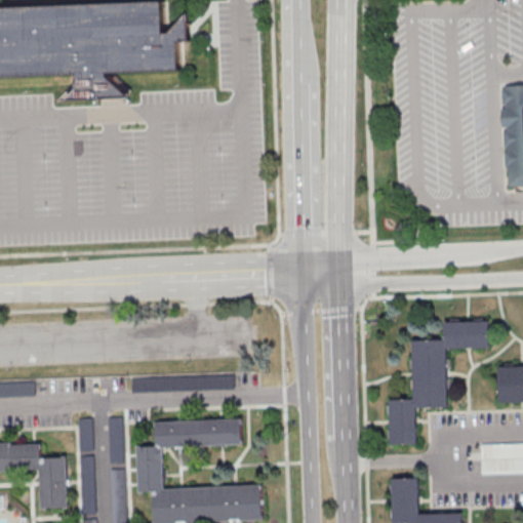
[(0,77),(73,76),(73,84),(56,102),(129,99),(110,80),(109,72),(182,69),(179,43),(191,42),(189,16),(174,31),(165,30),(162,2),(0,7),(0,77)]
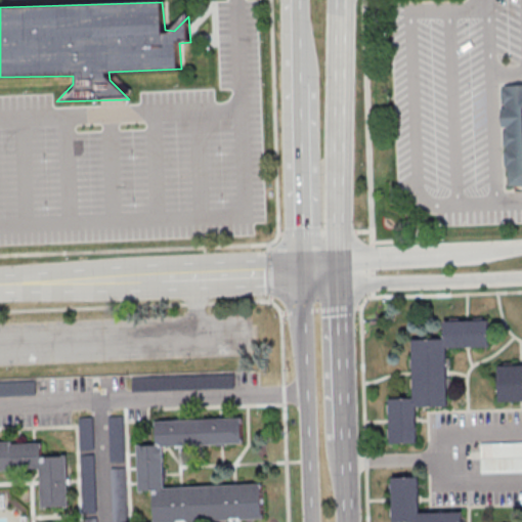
[(503,89),(521,88),(521,186),(508,187),(503,89)]
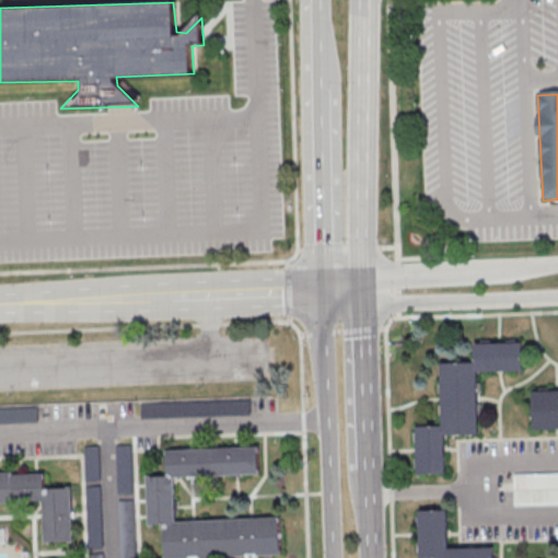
[(473,348),(473,365),(439,367),(440,429),(414,430),(414,478),(444,478),(442,440),(476,441),(475,376),(521,373),(521,345),(473,348)]
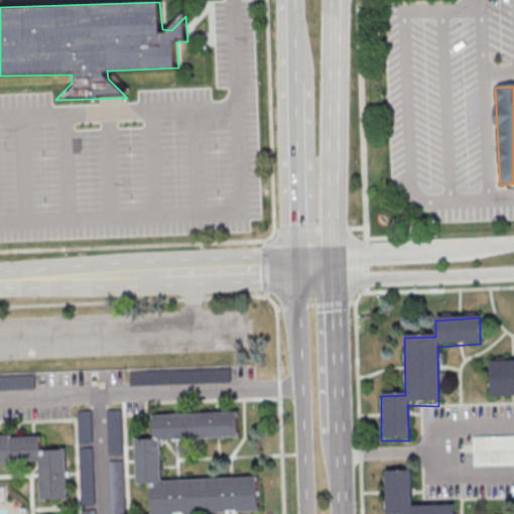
[(513,365),(490,365),(491,396),(513,396),(513,365)]
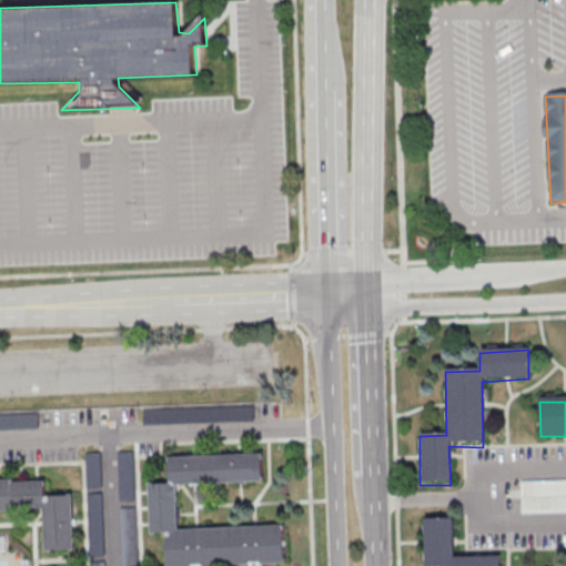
[(168,455),(169,481),(148,482),(149,532),(164,532),(168,565),(214,565),(285,562),(283,524),(177,528),(174,484),(263,479),(262,452),(168,455)]
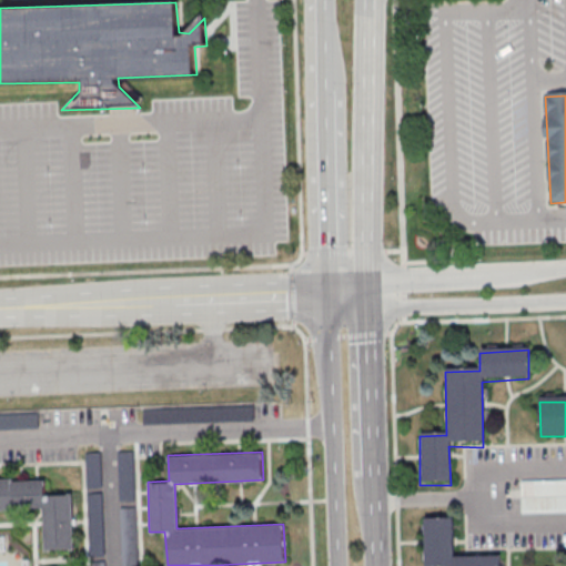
[(118,453),(118,504),(132,504),(132,453),(118,453)]
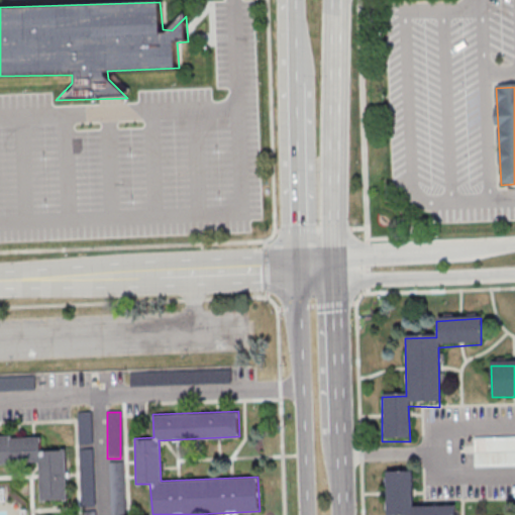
[(0,464),(39,462),(40,500),(68,499),(65,448),(41,450),(40,436),(0,437),(0,464)]
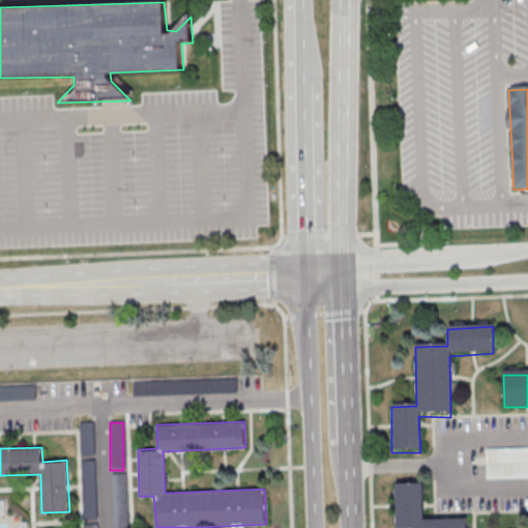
[(527,447),(484,449),(484,478),(527,476),(527,447)]
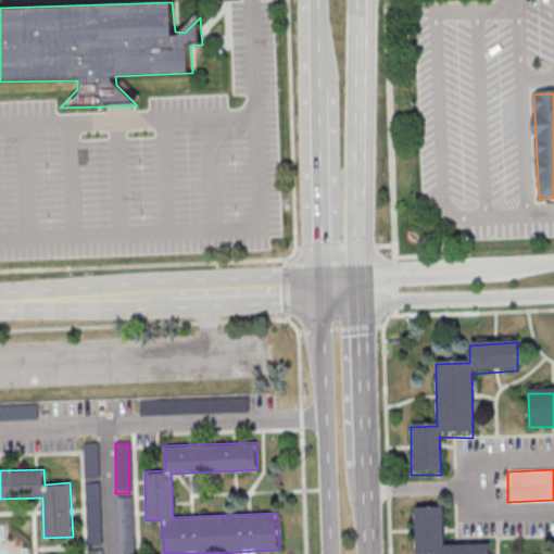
[(99,544),(99,485),(86,485),(86,544),(99,544)]
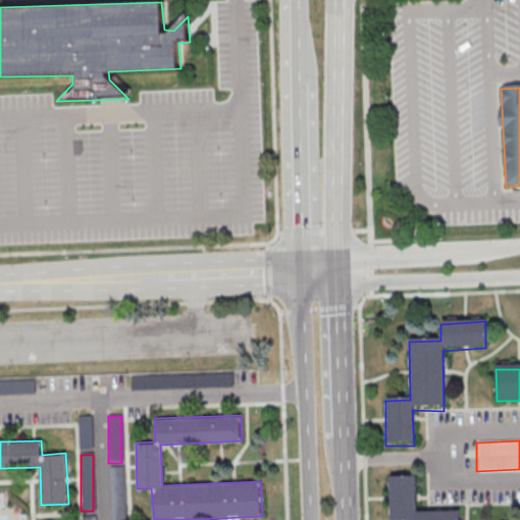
[(124,519),(124,468),(110,468),(110,519),(124,519)]
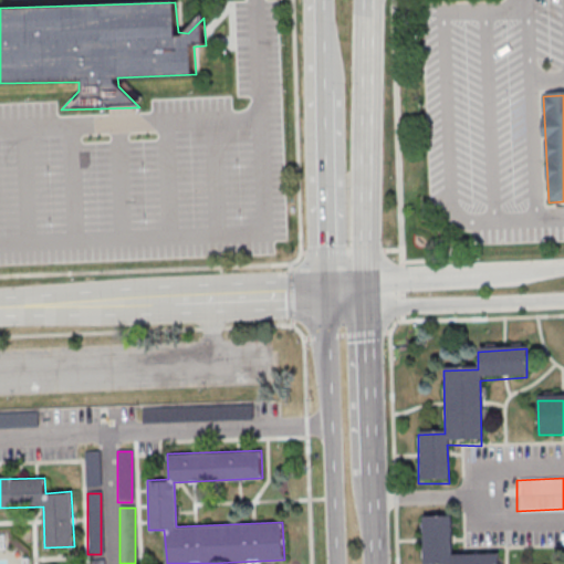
[(421,517),(423,563),(497,563),(497,555),(450,555),(450,515),(421,517)]
